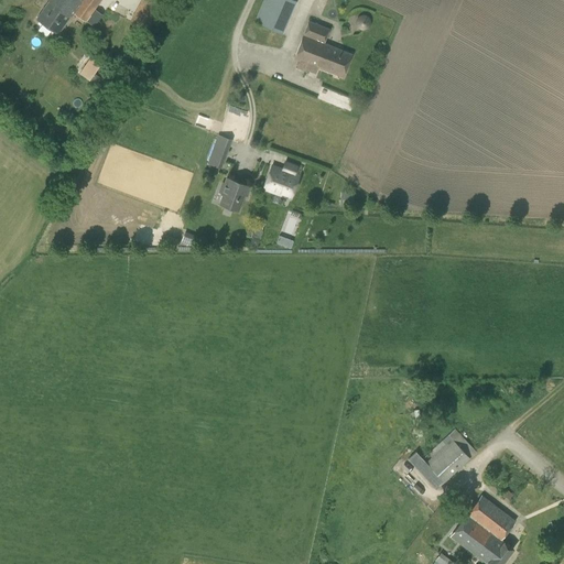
[(46,0),(47,0),(49,1),(36,19),(57,34),(71,17),(73,13),(86,22),(100,0),(46,0)]
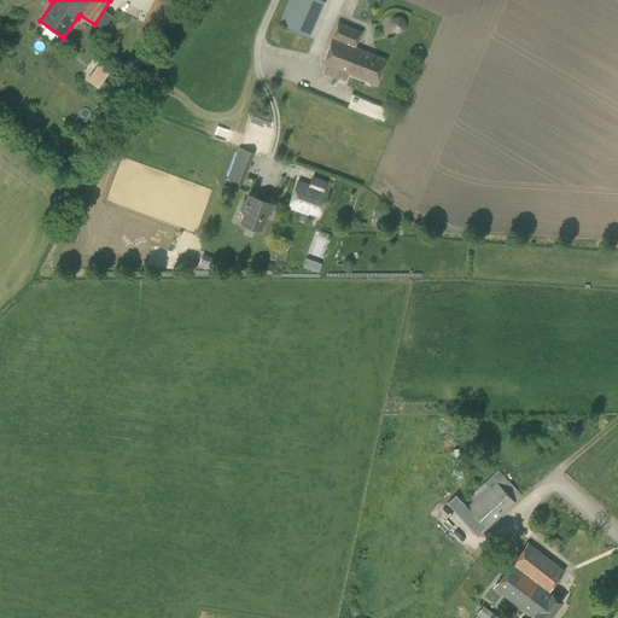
[(180,4),(173,0),(145,0),(135,21),(163,35),(180,4)]
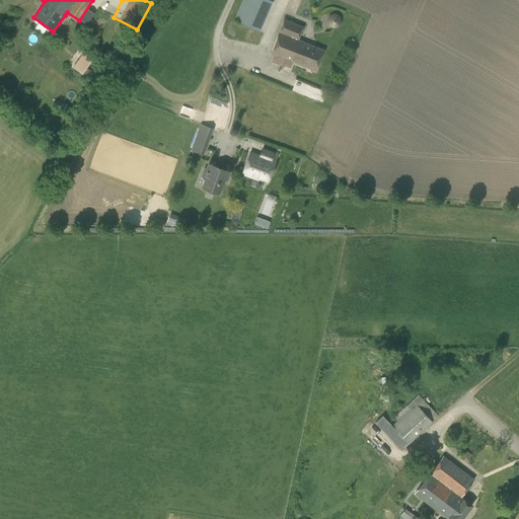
[(242,0),(234,20),(260,31),(273,1),(270,0),(242,0)]
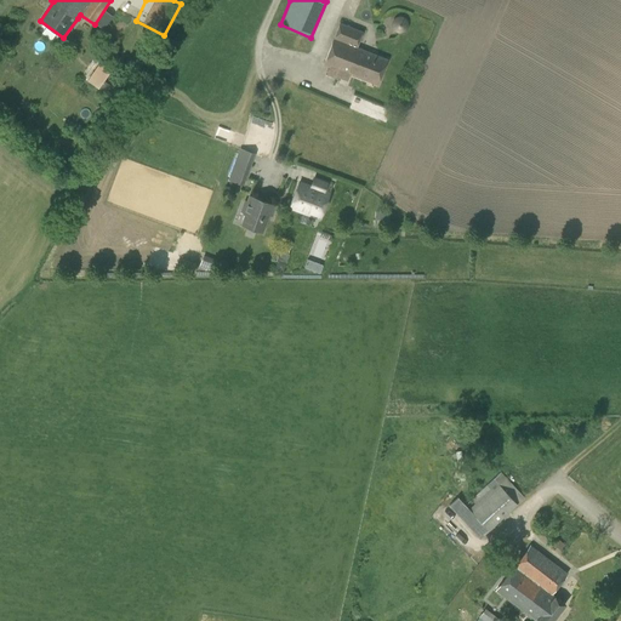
[(391,22),(399,33),(409,26),(402,15),(391,22)]
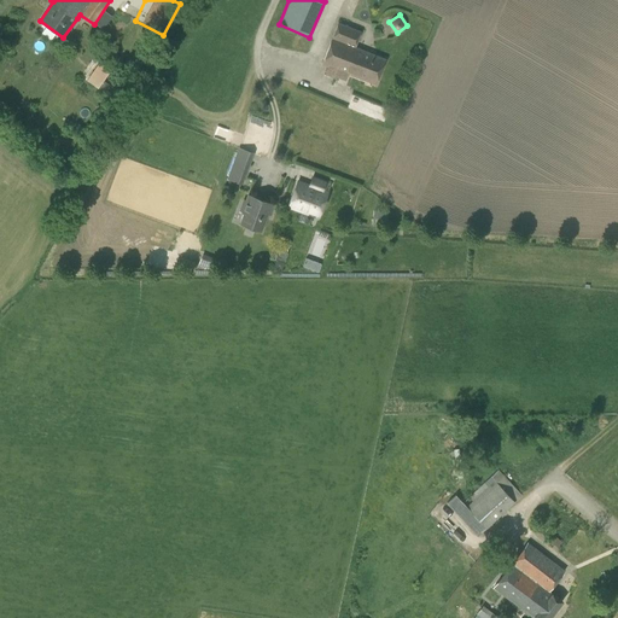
[(332,39),(322,64),(327,66),(325,75),(336,80),(337,77),(345,81),(349,74),(375,85),(385,59),(355,48),(361,31),(338,23),(332,39)]
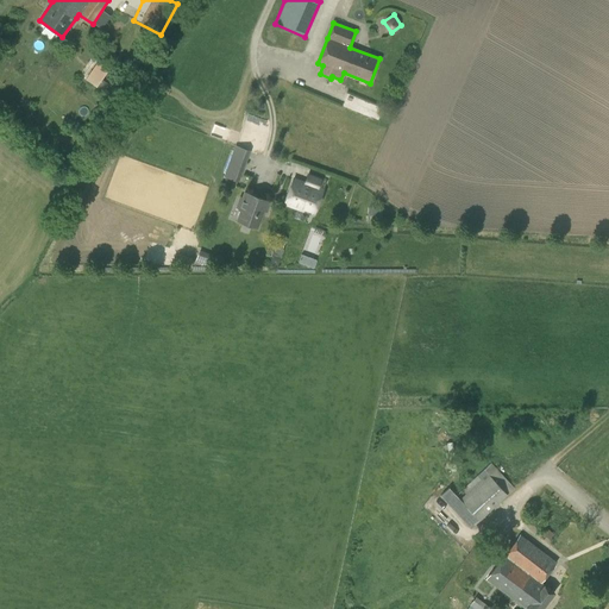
[(98,62),(86,79),(96,87),(108,70),(98,62)]
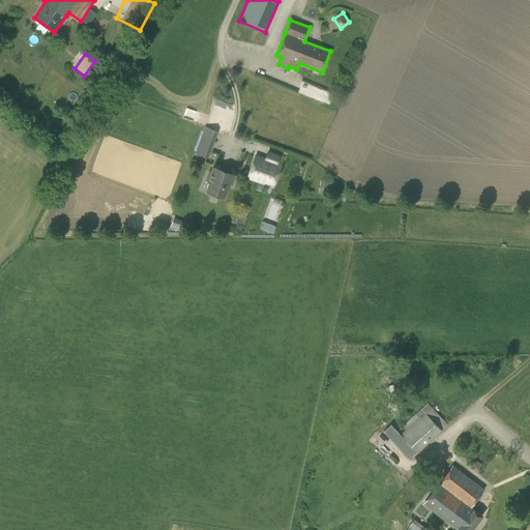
[(307,85),(304,91),(329,101),(332,95),(307,85)]
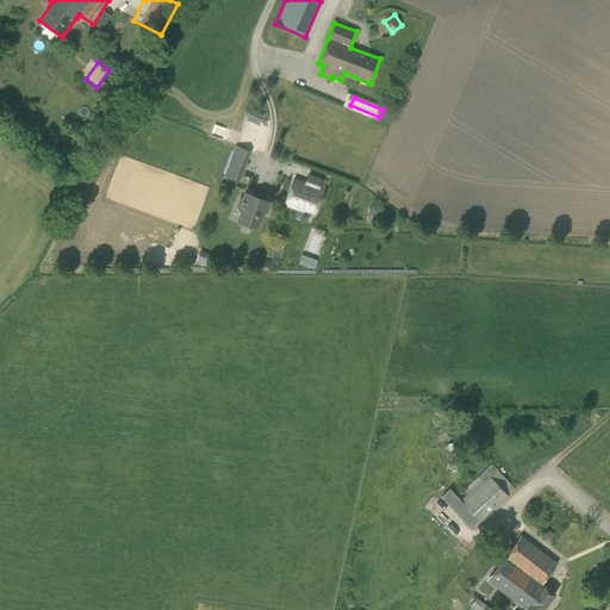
[(240,182),(250,151),(235,145),(224,176),(225,178),(224,182),(229,184),(230,180),(240,182)]
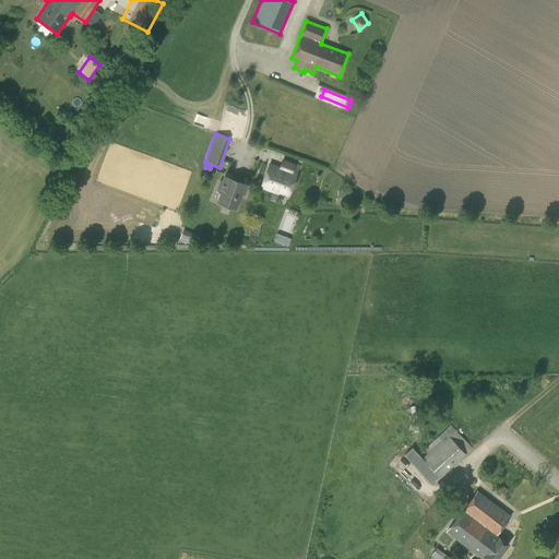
[(269,163),(260,188),(278,194),(278,193),(288,197),(297,174),(293,171),(295,165),(282,161),(280,167),(269,163)]
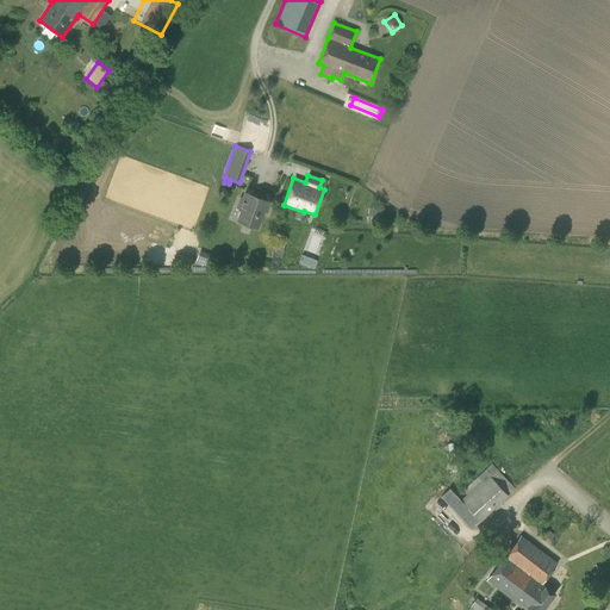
[(272,201),(244,192),(242,198),(240,197),(236,209),(241,210),(236,222),(259,230),(265,212),(267,213),(272,201)]
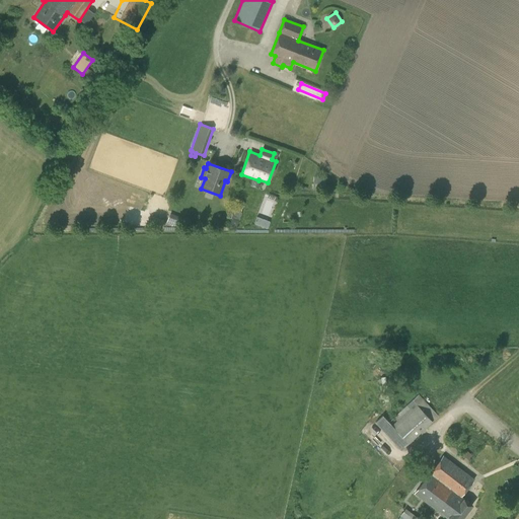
[(388,422),(390,424),(382,430),(401,450),(433,422),(432,421),(438,416),(419,394),(388,422)]
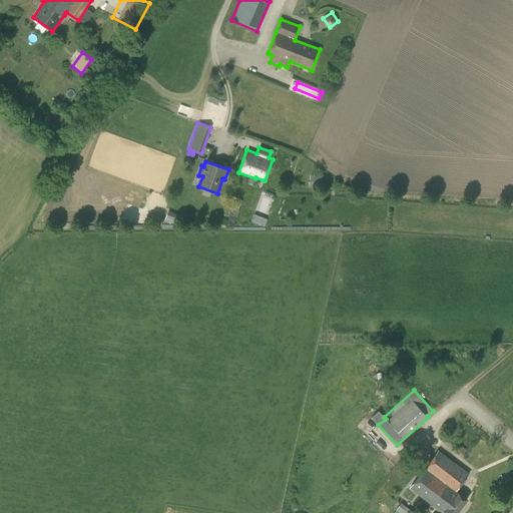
[(442,512),(456,512),(467,499),(458,493),(455,491),(468,474),(438,450),(410,488),(443,512),(442,512)]
